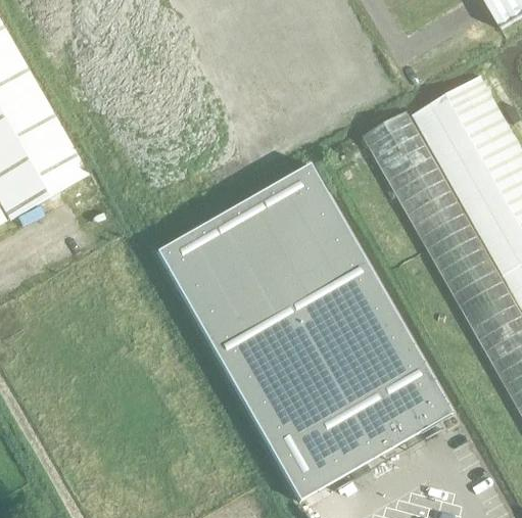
[(486,0),(495,15),(502,26),(521,14),(521,0),(486,0)]
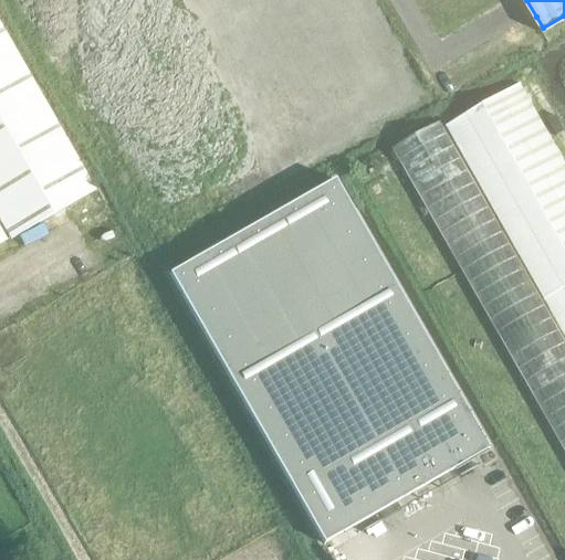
[(0,215),(11,234),(95,186),(0,18),(0,215)]
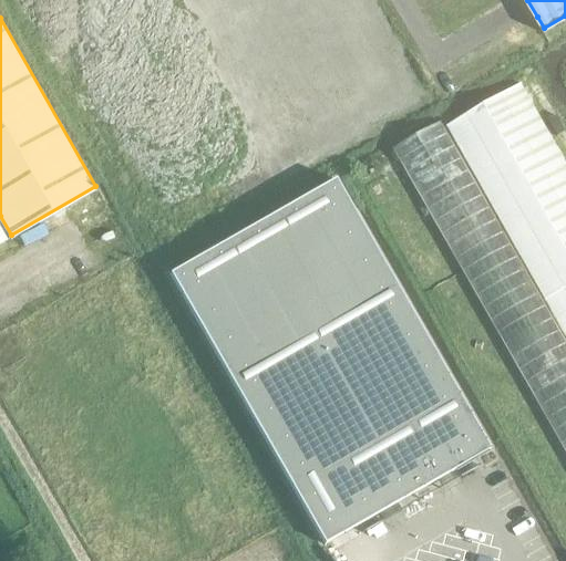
[(565,156),(522,79),(449,121),(565,328),(565,156)]
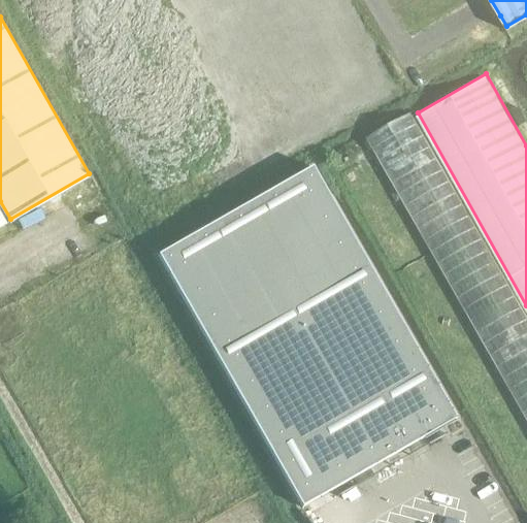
[(367,134),(371,141),(526,417),(526,312),(412,109),(367,134)]
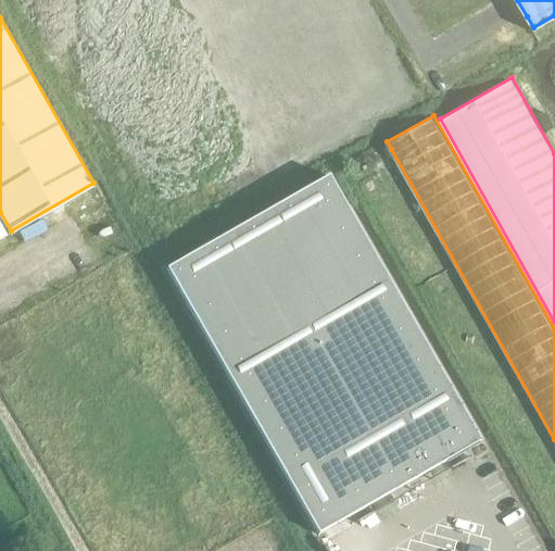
[(166,264),(318,530),(480,437),(329,172),(294,191),(166,264)]
